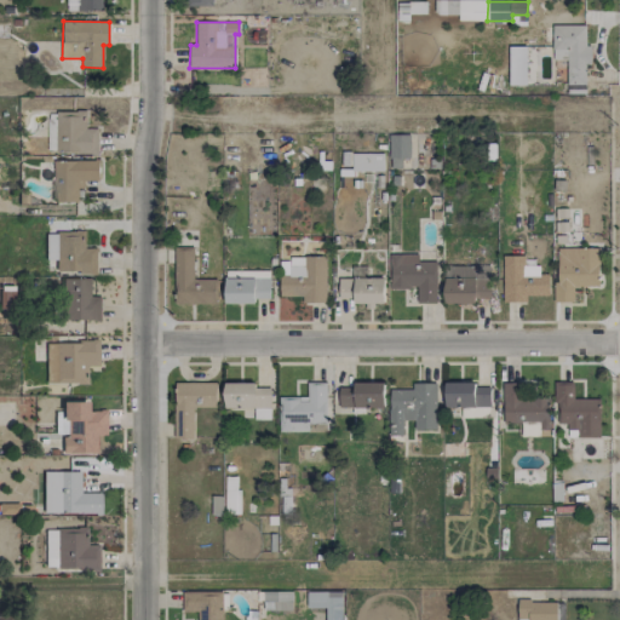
[(585,26),(552,26),(551,59),(567,59),(567,93),(585,95),(585,64),(591,64),(591,46),(585,46),(585,26)]
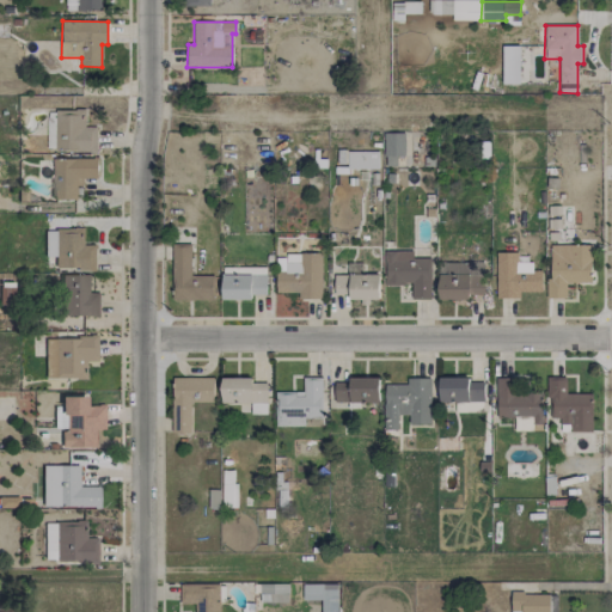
[(520,84),(520,47),(502,47),(502,84),(520,84)]
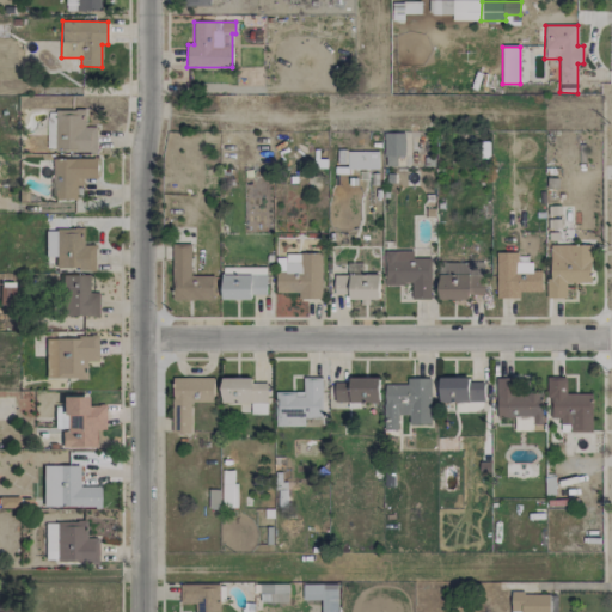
[(96,152),(97,127),(85,127),(85,110),(55,109),(55,151),(96,152)]
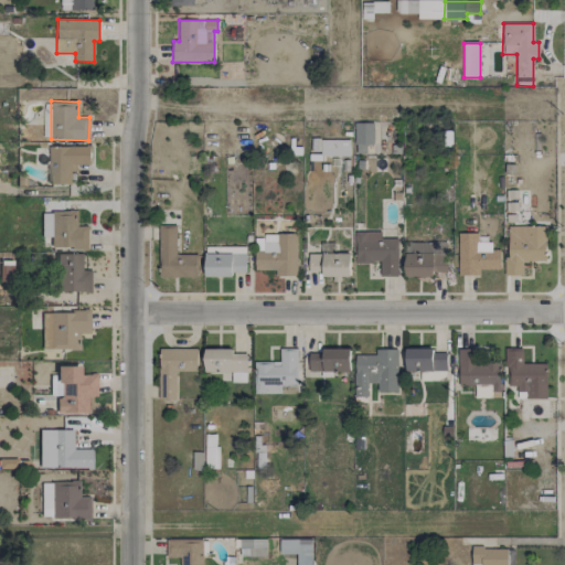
[(374,144),(373,121),(354,123),(354,155),(366,155),(366,145),(374,144)]
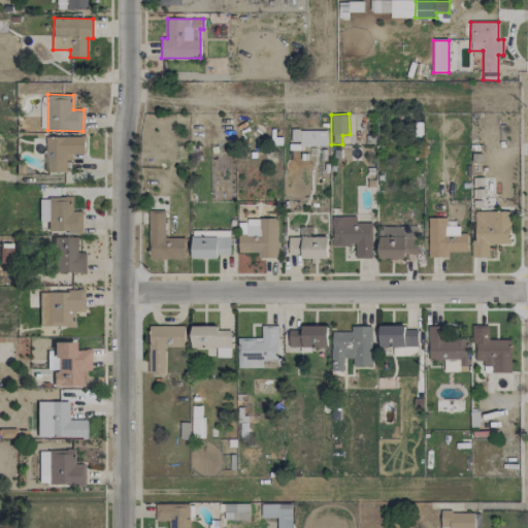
[(327,144),(326,130),(290,131),(291,145),(327,144)]
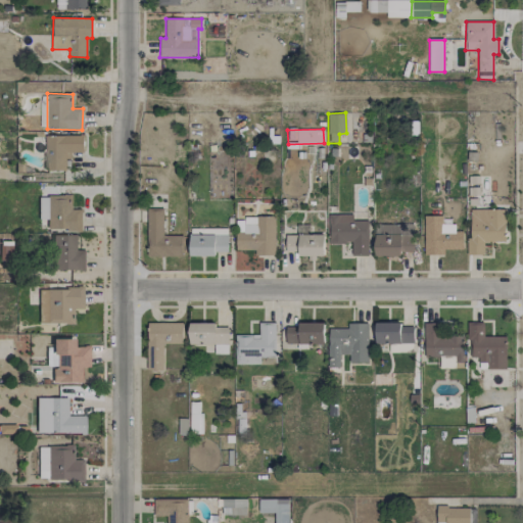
[(84,152),(83,135),(44,136),(45,171),(67,170),(67,152),(84,152)]
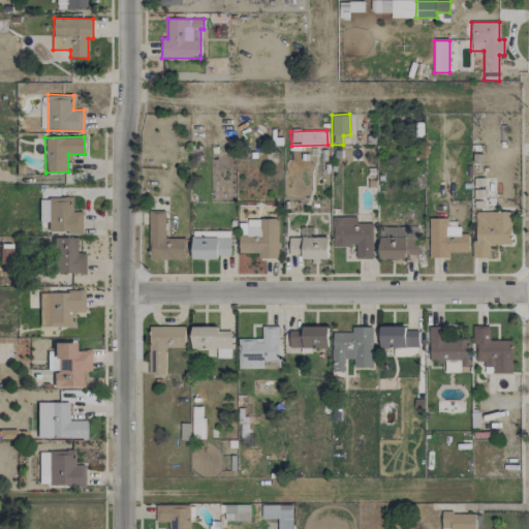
[(47,232),(82,232),(82,211),(72,211),(72,198),(38,198),(37,222),(47,222),(47,232)]
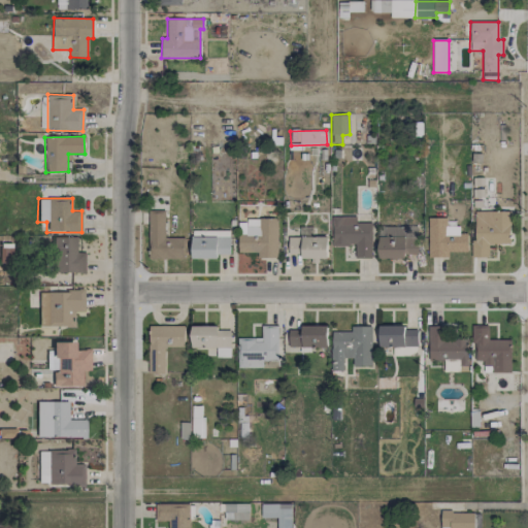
[(164,211),(149,211),(150,259),(184,258),(183,237),(165,238),(164,211)]
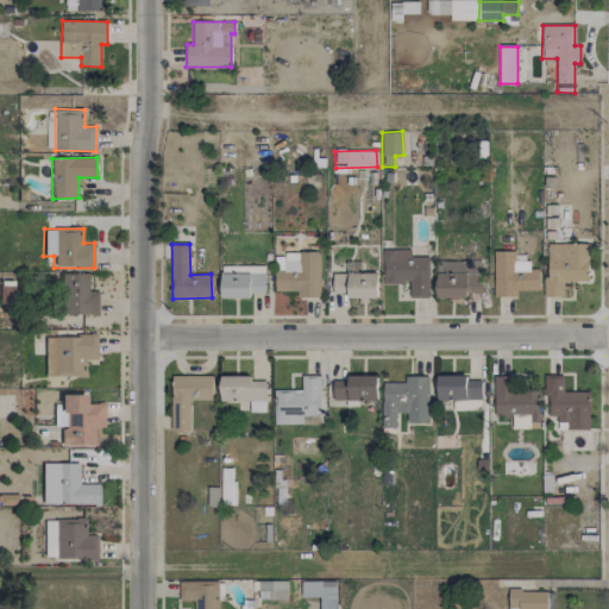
[(588,282),(588,245),(546,245),(546,296),(563,297),(563,282),(588,282)]
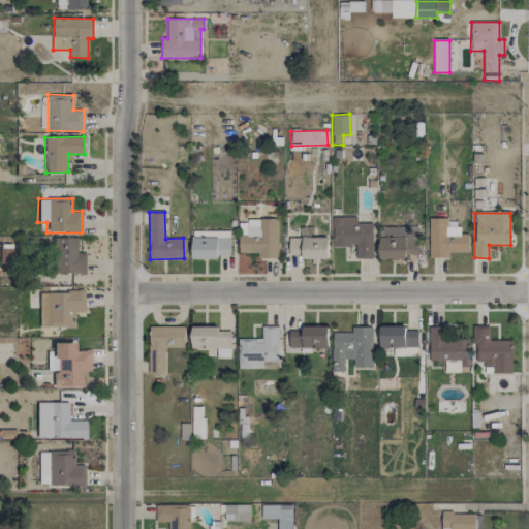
[(355,258),(371,258),(371,223),(356,223),(356,217),(332,217),(332,246),(355,246),(355,258)]
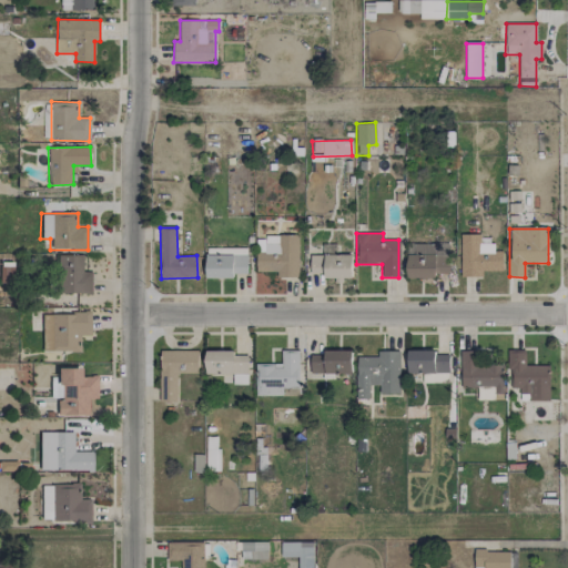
[(503,251),(494,251),(494,244),(479,244),(479,234),(459,234),(459,277),(483,276),(483,271),(503,271),(503,251)]
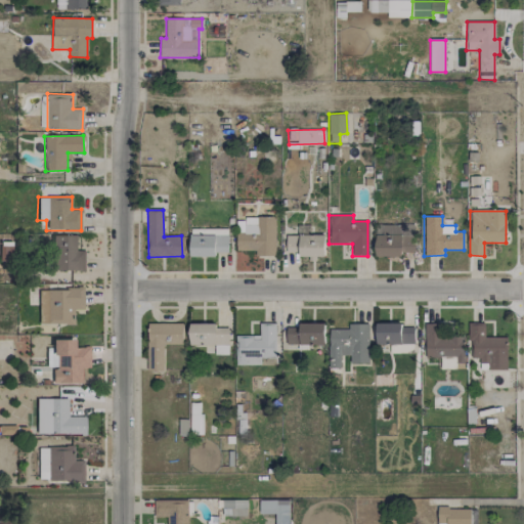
[(275,217),(245,217),(245,234),(236,234),(236,250),(255,250),(255,256),(275,255),(275,217)]
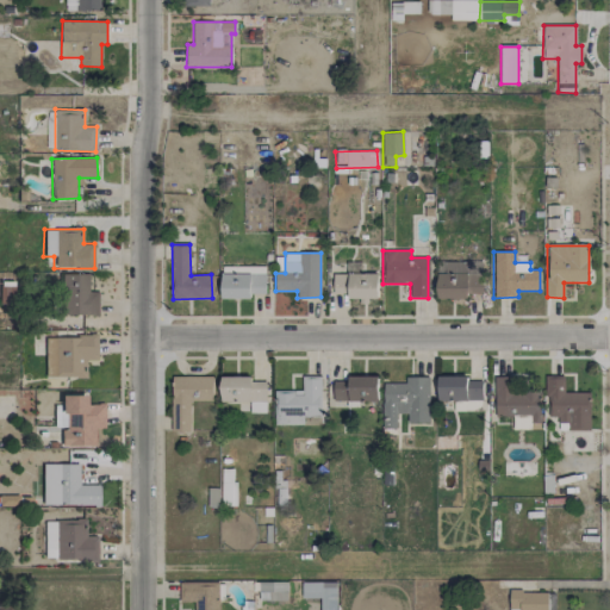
[(483,262),(437,262),(437,298),(468,299),(468,293),(481,294),(483,262)]
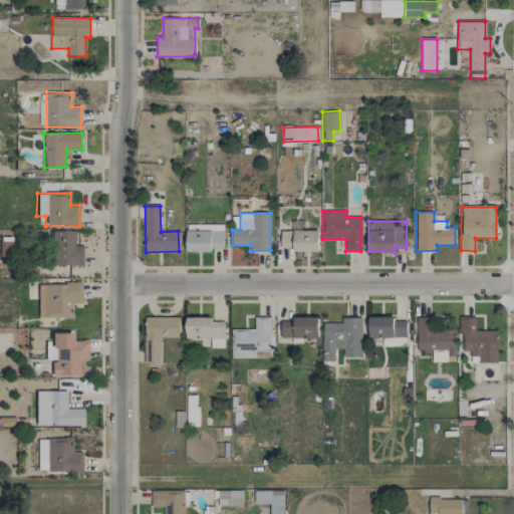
[(224,247),(224,225),(187,225),(187,252),(212,252),(212,247),(224,247)]
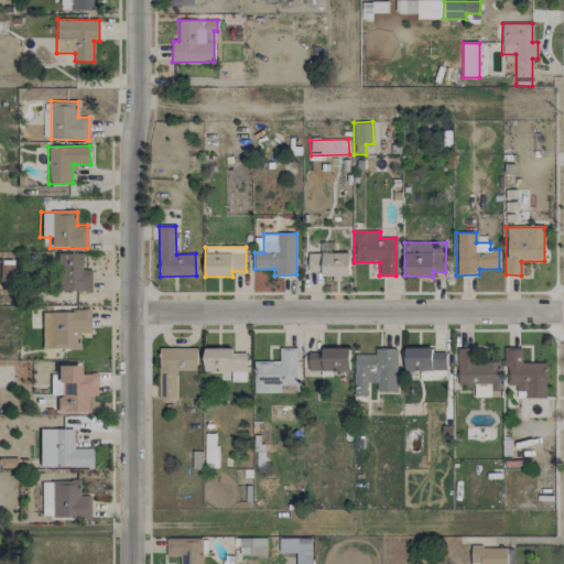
[(55,291),(91,292),(91,270),(83,269),(83,253),(56,252),(55,291)]
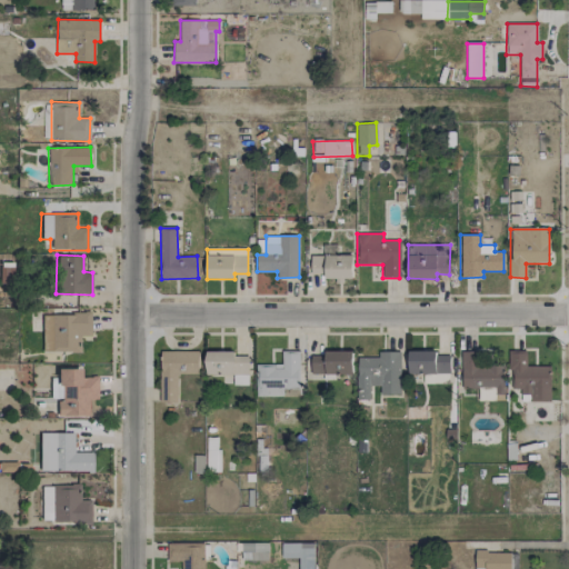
[(352,255),(311,256),(311,273),(325,273),(325,279),(352,278),(352,255)]
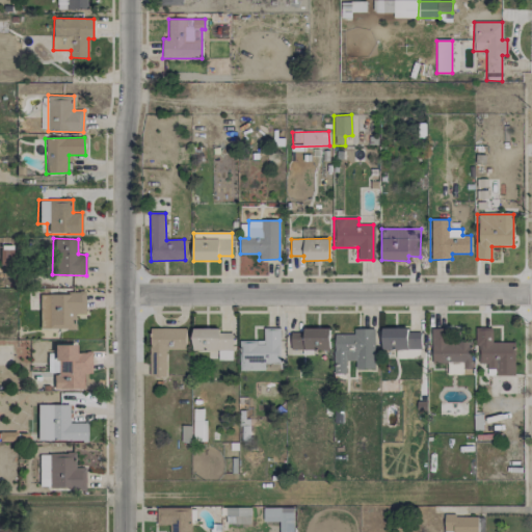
[(0,264),(11,265),(11,248),(0,248),(0,264)]
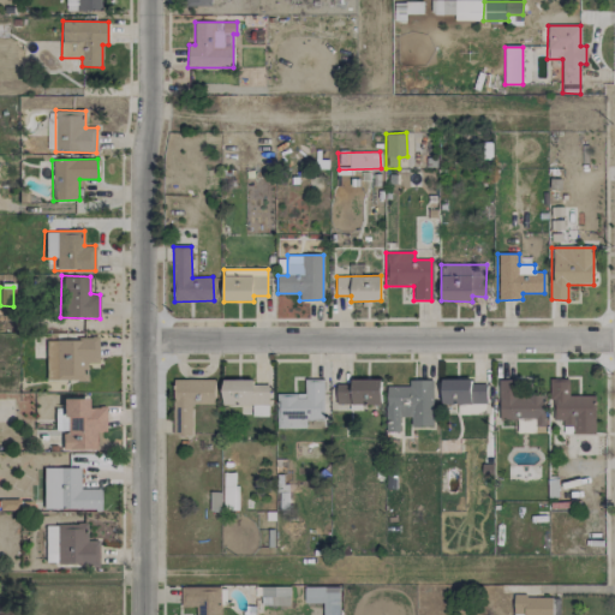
[(45,381),(84,380),(84,363),(96,363),(96,339),(45,340),(45,381)]
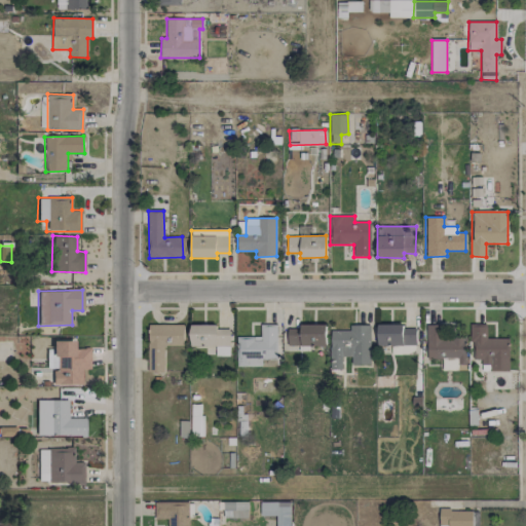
[(164,371),(163,345),(183,345),(183,325),(149,325),(149,371),(164,371)]
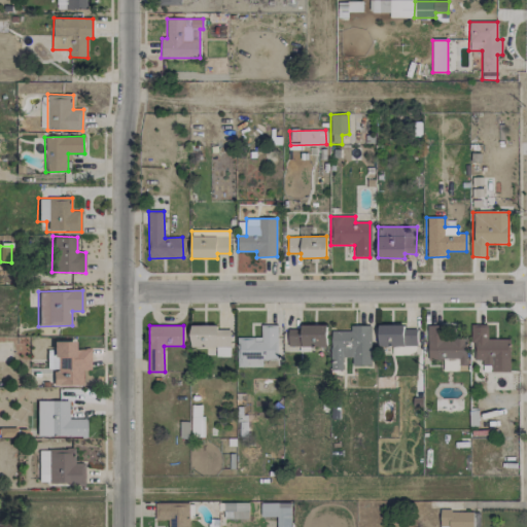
[(230,357),(230,329),(218,329),(218,325),(190,325),(190,348),(216,348),(216,357),(230,357)]
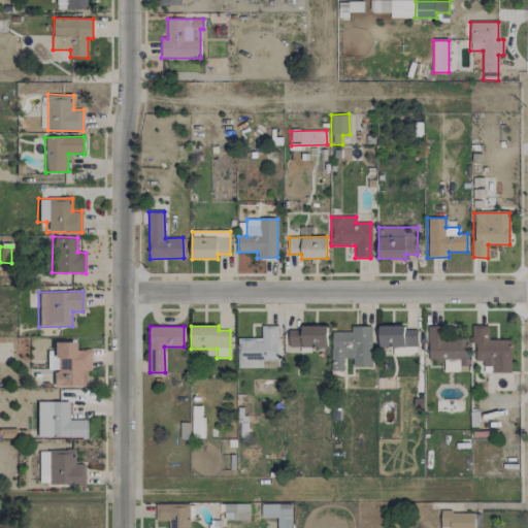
[(237,338),(237,368),(277,368),(278,326),(262,326),(262,338),(237,338)]
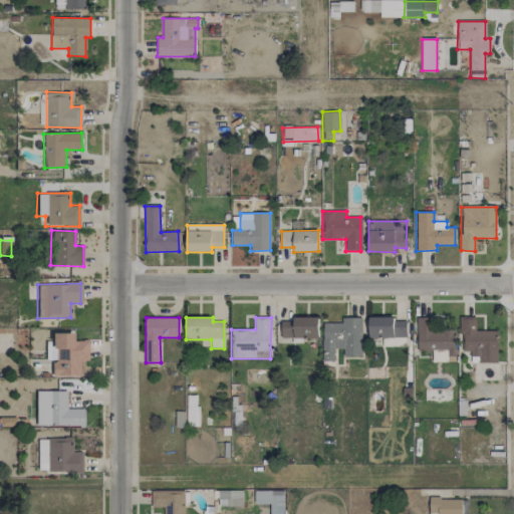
[(318,337),(318,317),(292,317),(292,320),(281,321),(281,338),(318,337)]
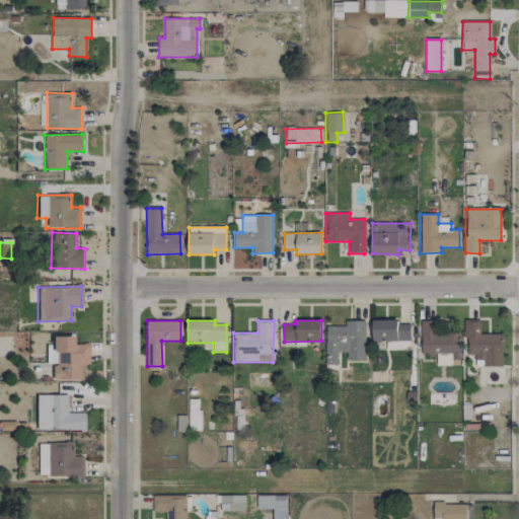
[(365,321),(345,320),(345,326),(326,325),(325,364),(338,365),(338,352),(347,352),(347,360),(365,360),(365,321)]
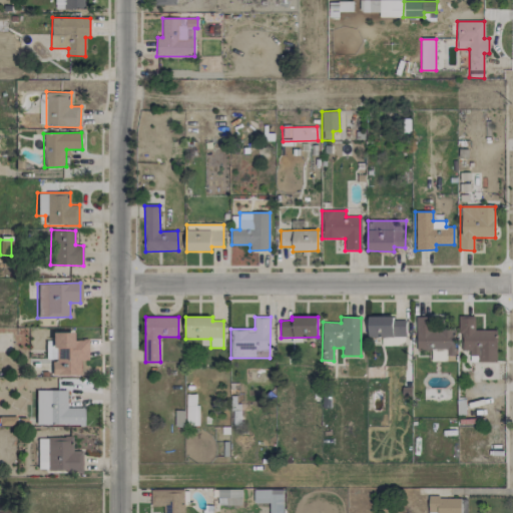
[(405,320),(396,320),(396,317),(368,317),(369,338),(405,337),(405,320)]
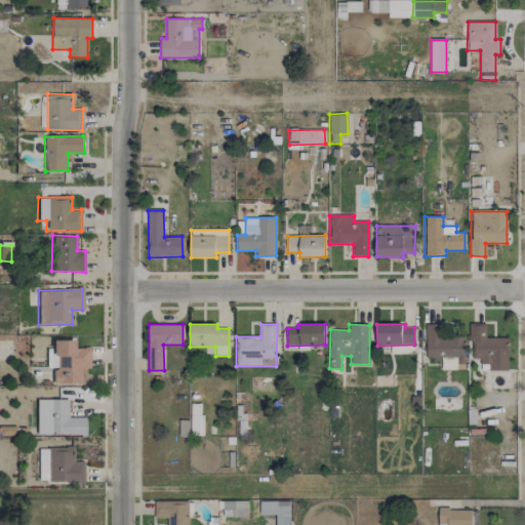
[(426,359),(447,359),(447,369),(456,369),(456,364),(466,364),(465,335),(452,335),(452,324),(426,324),(426,359)]
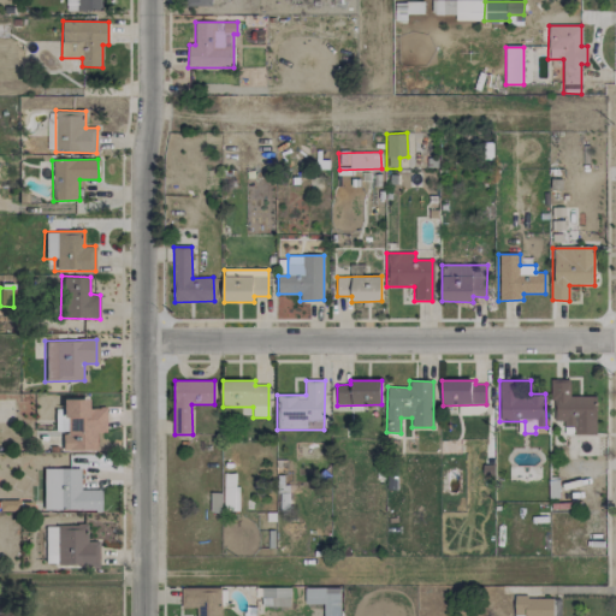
[(569,380),(551,380),(551,421),(563,421),(563,427),(574,427),(574,434),(594,434),(594,396),(569,396),(569,380)]
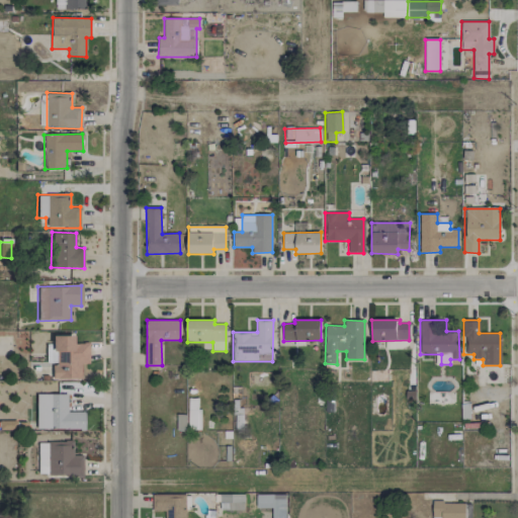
[(87,342),(72,343),(72,335),(51,336),(52,347),(45,347),(46,363),(51,362),(52,378),(80,378),(79,363),(88,363),(87,342)]
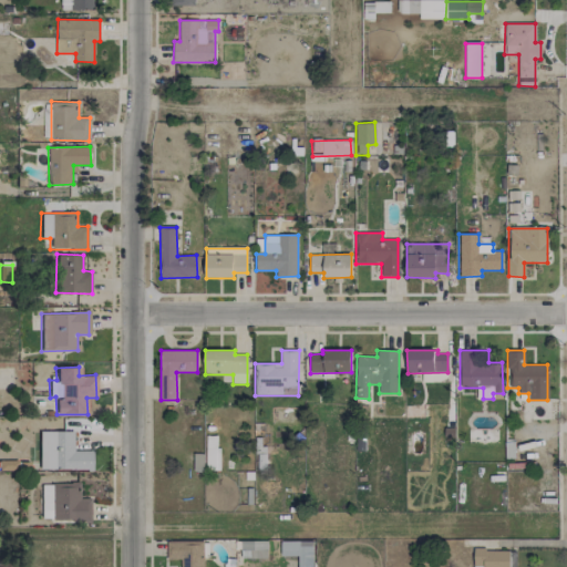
[(38,468),(91,470),(91,451),(72,451),(72,432),(39,431),(38,468)]
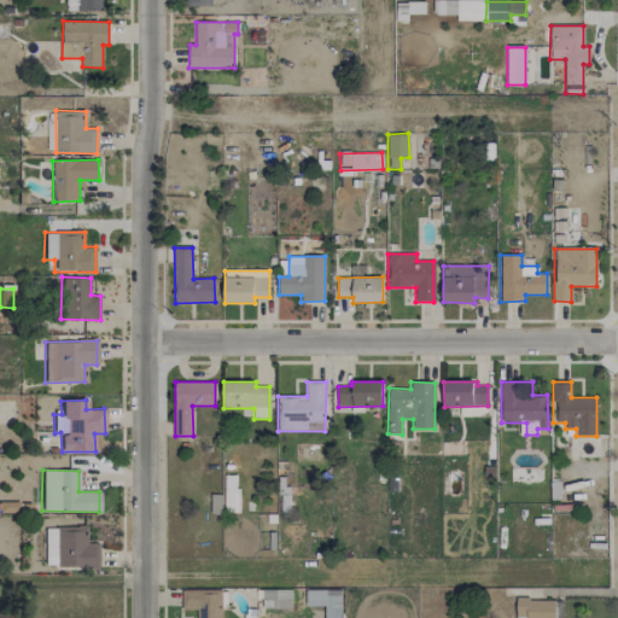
[(237,474),(223,476),(225,511),(238,509),(237,474)]
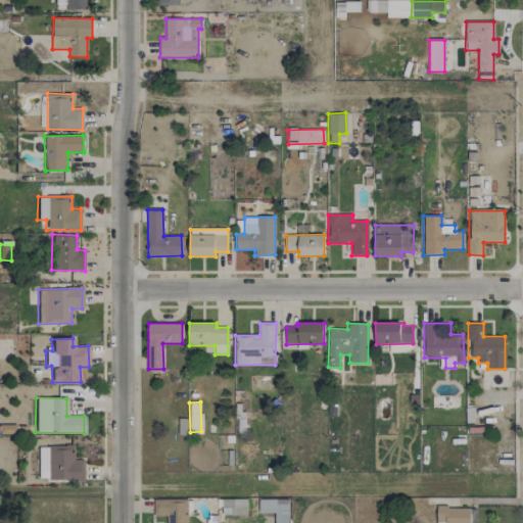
[(82,481),(83,460),(72,459),(73,446),(38,445),(37,480),(82,481)]
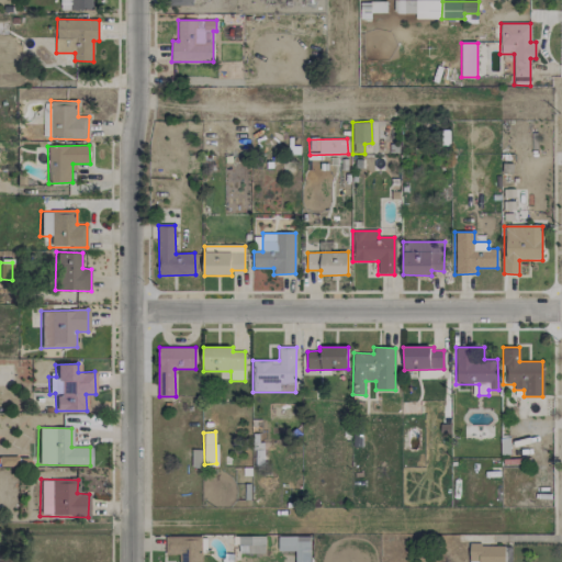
[(201,561),(202,537),(166,536),(166,554),(180,554),(179,561),(201,561)]
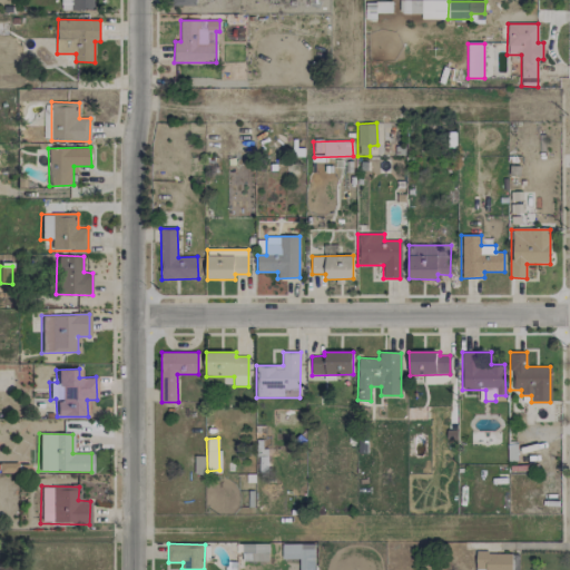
[(518,569),(519,553),(477,552),(475,568),(487,568),(487,569),(518,569)]
